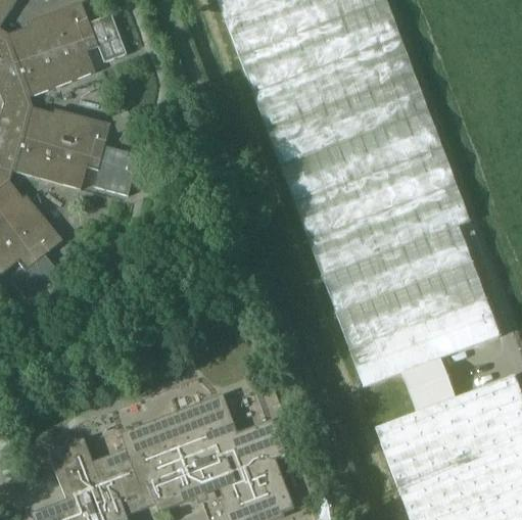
[(0,274),(18,258),(27,268),(11,280),(33,306),(65,280),(44,253),(62,238),(26,193),(22,196),(9,180),(12,170),(81,188),(87,163),(98,167),(93,185),(127,194),(138,153),(104,145),(110,122),(54,107),(53,111),(33,105),(29,96),(95,71),(86,47),(97,43),(103,60),(126,53),(111,13),(89,20),(81,0),(78,0),(26,20),(28,25),(8,32),(0,27),(0,24),(15,0),(0,0),(0,93),(3,102),(0,113),(0,274)]
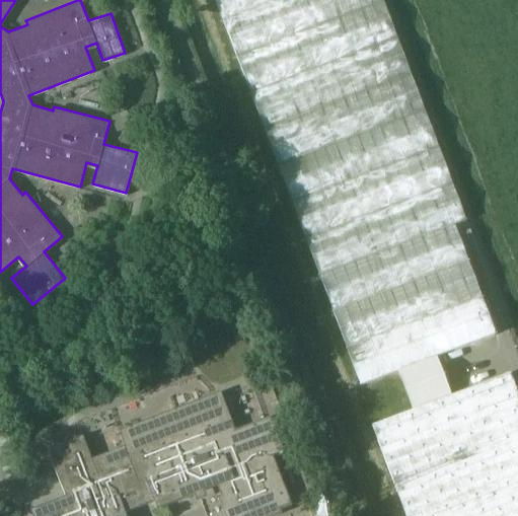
[(215,0),(361,382),(496,332),(454,222),(466,218),(383,0),(215,0)]
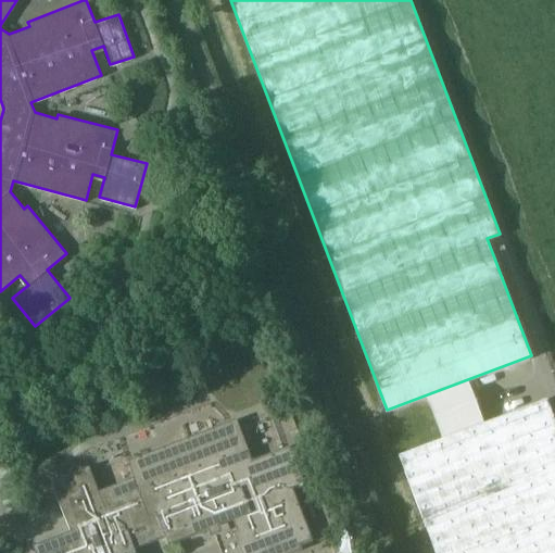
[(436,415),(476,400),(468,379),(428,396),(436,415)]
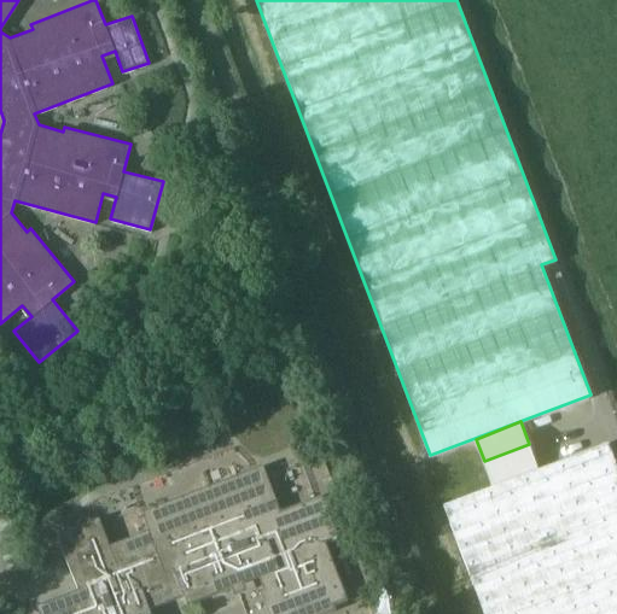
[(616,613),(616,465),(607,440),(443,503),(484,613),(616,613)]
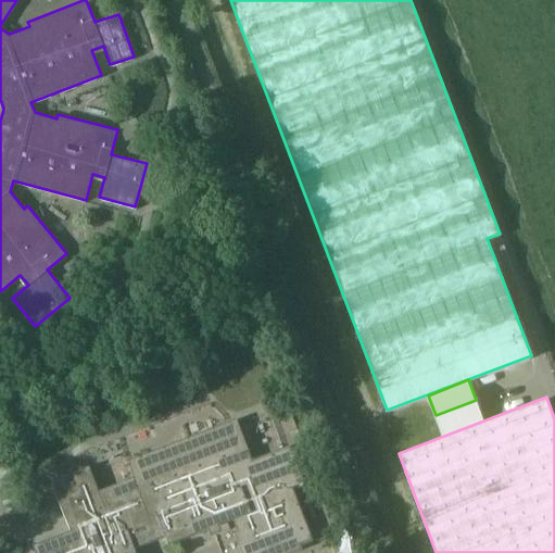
[(442,435),(482,418),(476,400),(436,415),(442,435)]
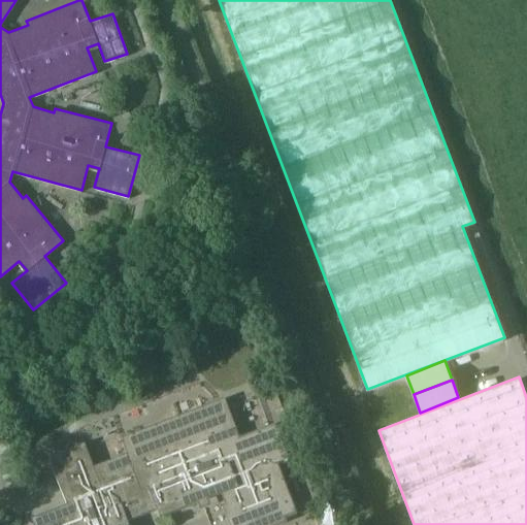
[(129,524),(127,519),(157,507),(159,515),(197,500),(199,507),(211,503),(208,496),(221,492),(226,502),(222,504),(229,524),(272,524),(287,520),(285,516),(297,512),(277,461),(289,457),(275,421),(239,434),(224,396),(122,435),(123,439),(122,439),(126,451),(93,464),(84,440),(47,455),(66,502),(31,516),(34,524),(129,524)]
